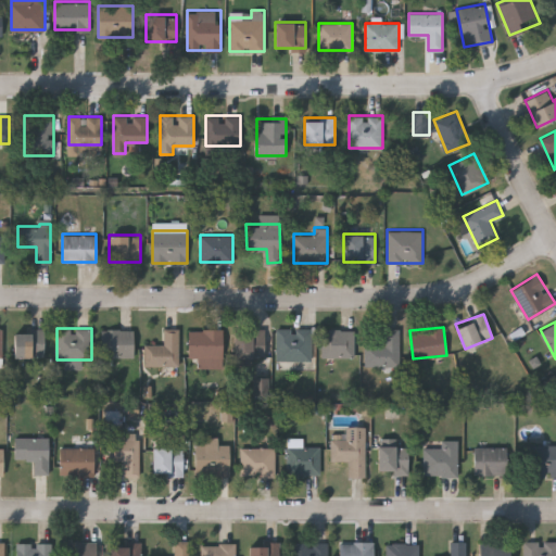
[(134,356),(101,356),(101,328),(134,328),(134,356)]
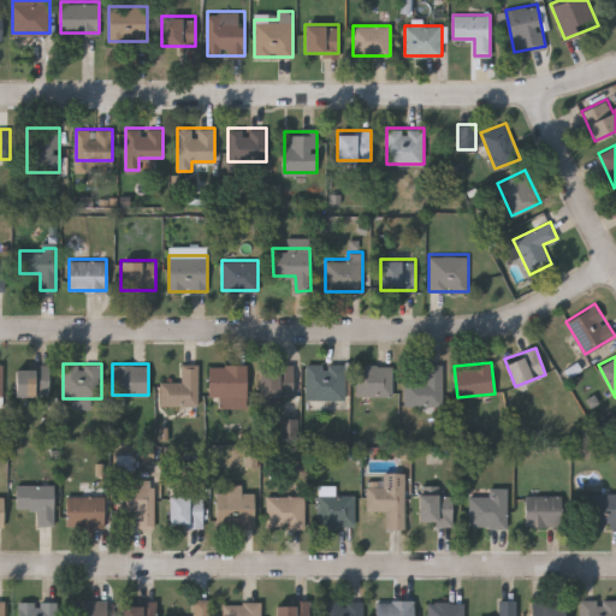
[(161,406),(161,380),(182,380),(182,363),(197,363),(197,406),(161,406)]
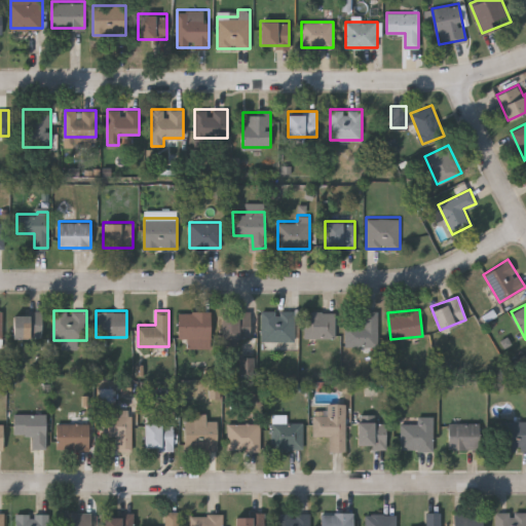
[(178,338),(178,310),(211,310),(211,346),(187,346),(187,338),(178,338)]
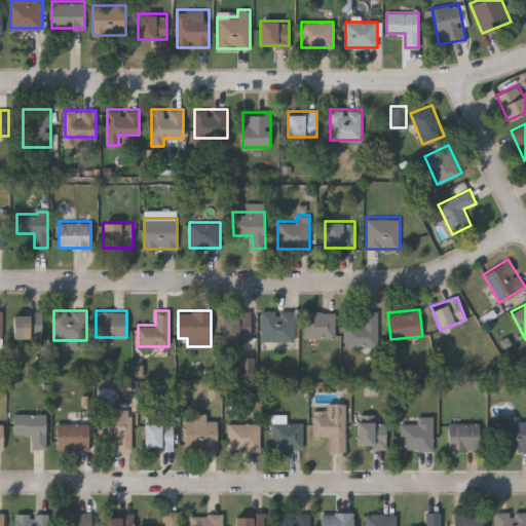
[(294,310),(294,340),(262,340),(262,310),(294,310)]
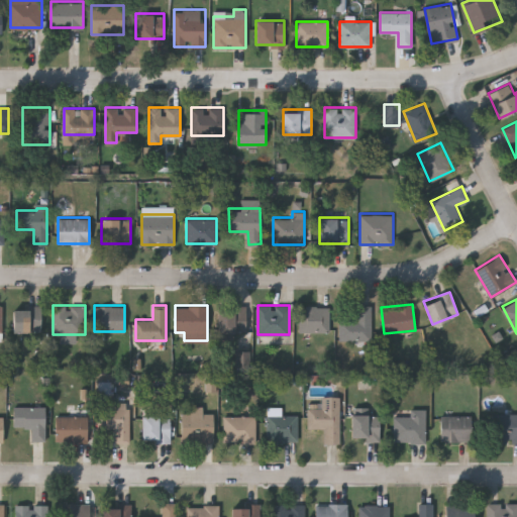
[(329,332),(302,331),(302,305),(329,305),(329,332)]
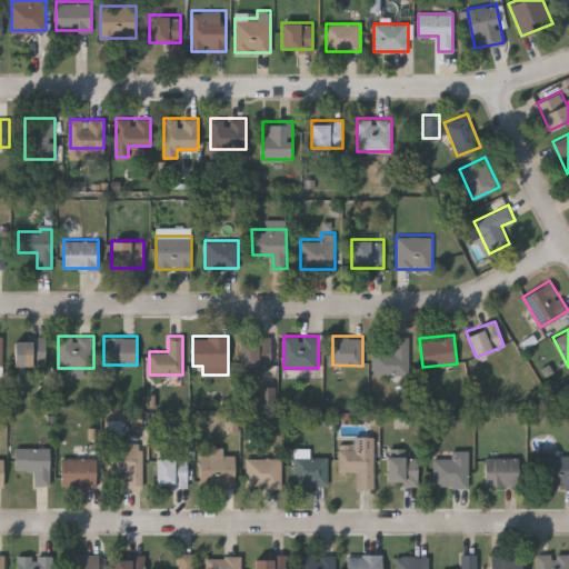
[(408,336),(408,377),(375,377),(375,351),(393,351),(393,336),(408,336)]
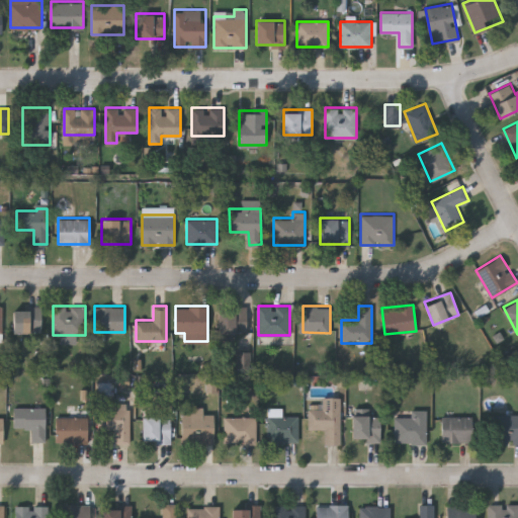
[(41,307),(41,332),(12,332),(12,307),(41,307)]
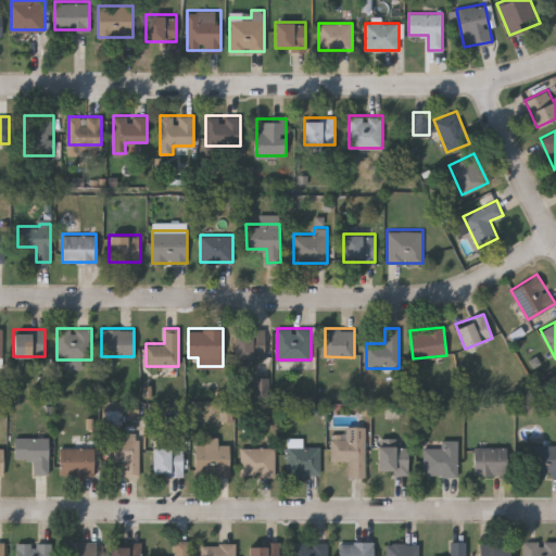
[(265,362),(234,362),(234,329),(265,329),(265,362)]
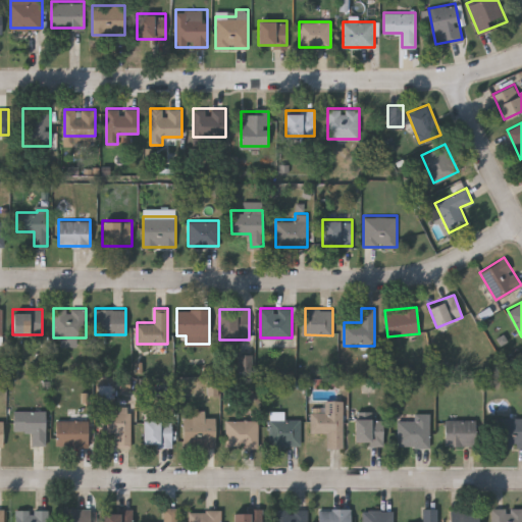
[(238,370),(253,371),(253,356),(239,355),(238,370)]
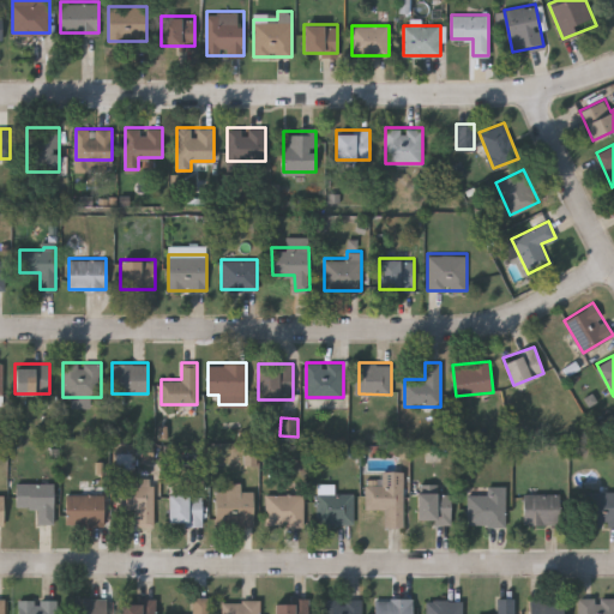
[(257,467),(258,451),(242,450),(241,465),(257,467)]
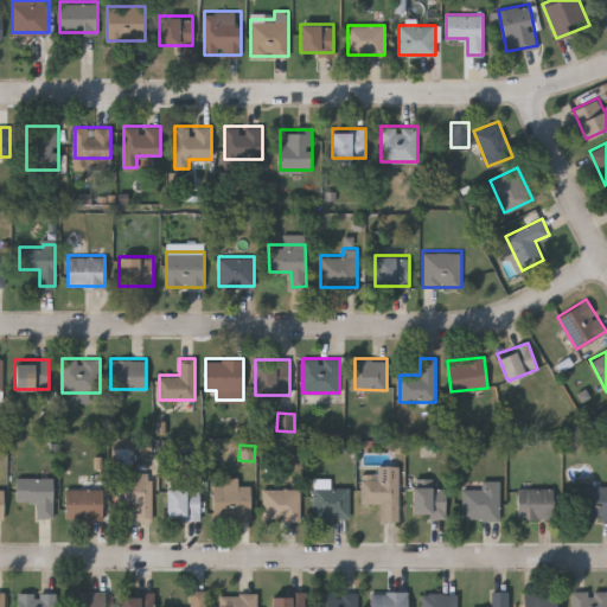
[(400,519),(382,519),(382,502),(360,502),(360,478),(378,478),(378,465),(398,465),(400,519)]
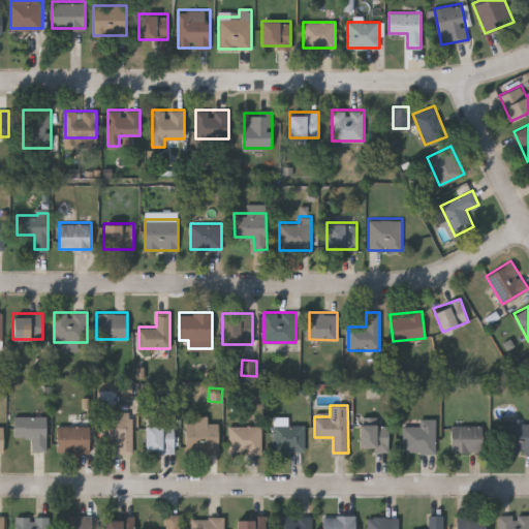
[(100,437),(100,412),(132,412),(132,452),(117,452),(117,437),(100,437)]
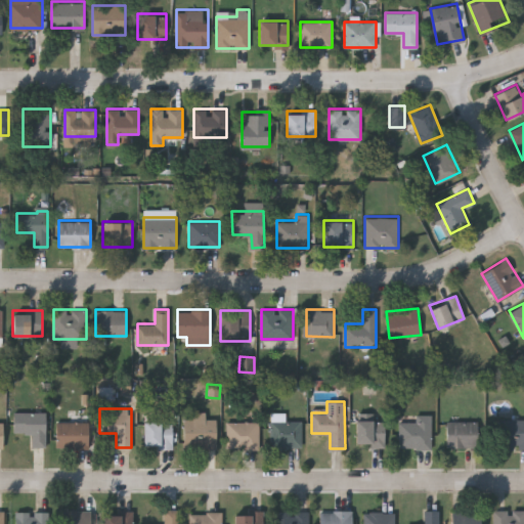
[(45,411),(45,446),(31,446),(31,432),(13,432),(13,411),(45,411)]
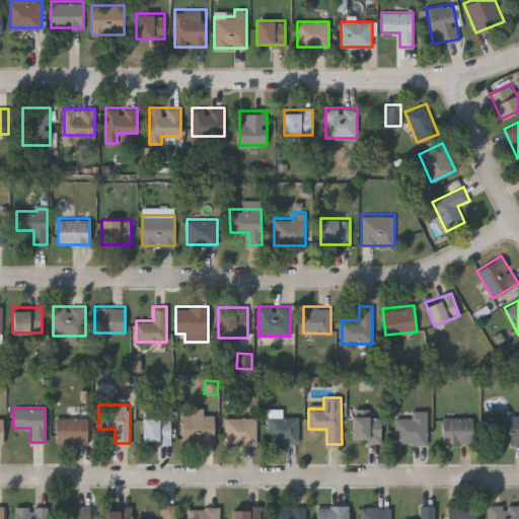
[(214,415),(214,444),(182,444),(182,415),(192,415),(192,409),(203,409),(203,415),(214,415)]
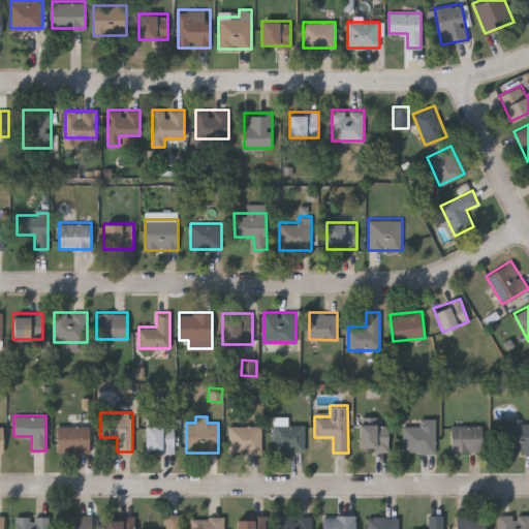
[(436,417),(436,452),(402,452),(402,425),(419,425),(419,417),(436,417)]
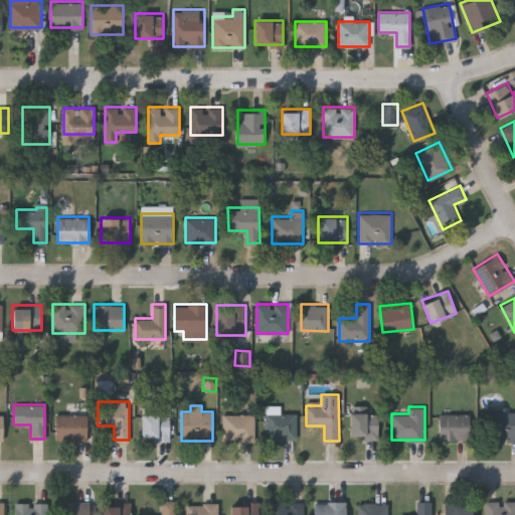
[(493,411),(514,411),(514,441),(493,441),(493,411)]
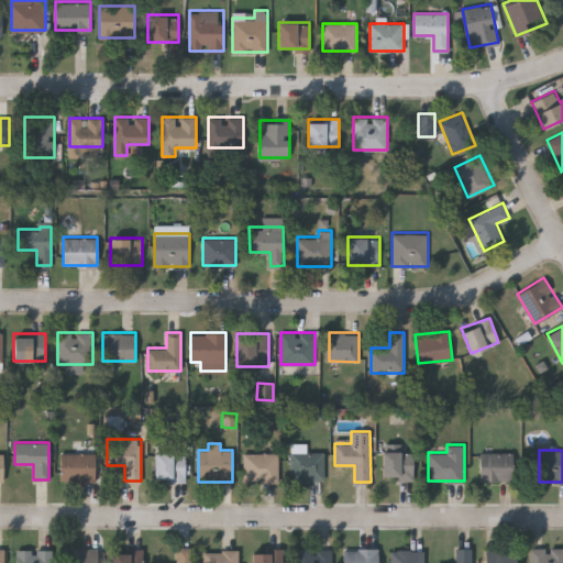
[(383,478),(383,451),(414,451),(414,478),(383,478)]
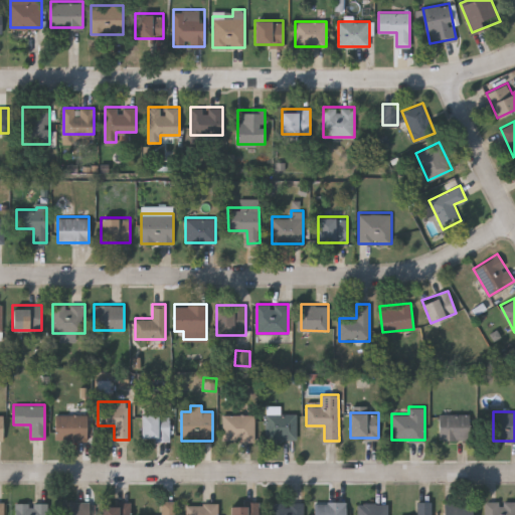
[(87,439),(55,439),(55,413),(87,413),(87,439)]
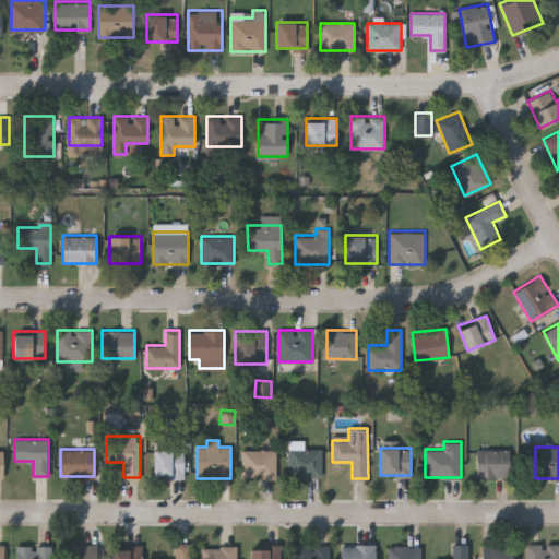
[(183,449),(183,476),(153,476),(153,449),(183,449)]
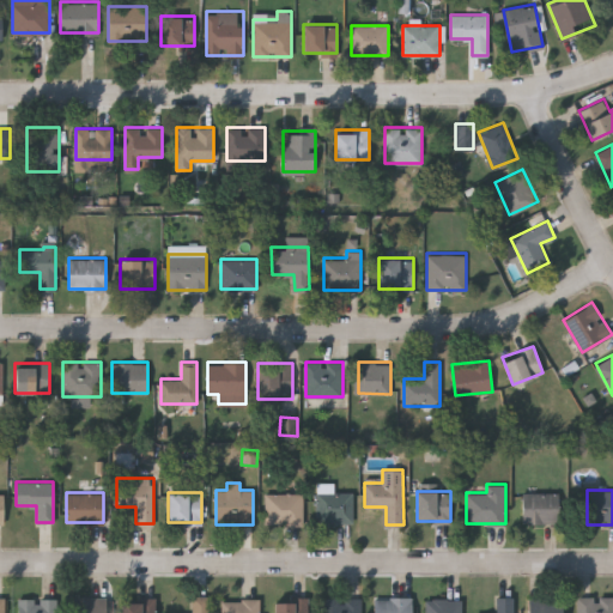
[(266,525),(266,492),(302,492),(302,525),(266,525)]
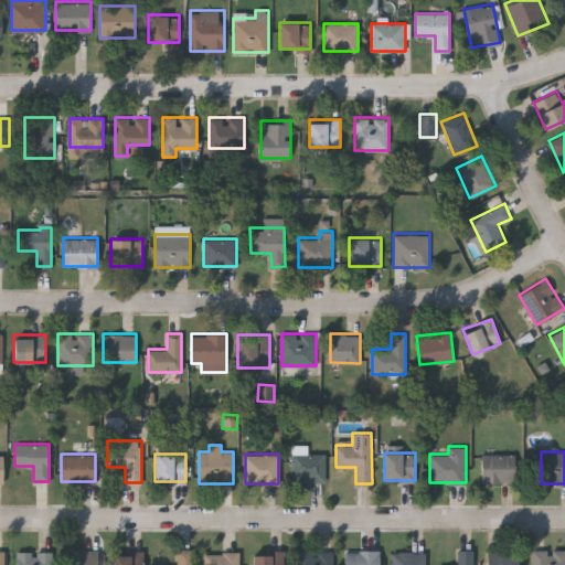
[(326,454),(326,481),(291,481),(291,454),(326,454)]
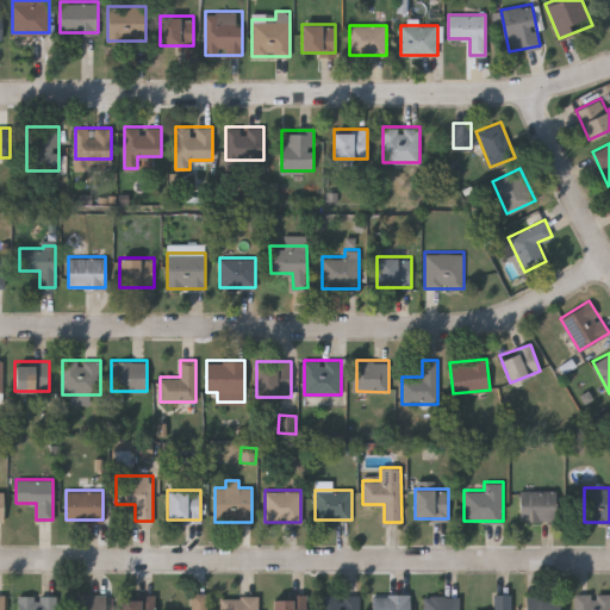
[(555,490),(555,520),(520,520),(520,490),(555,490)]
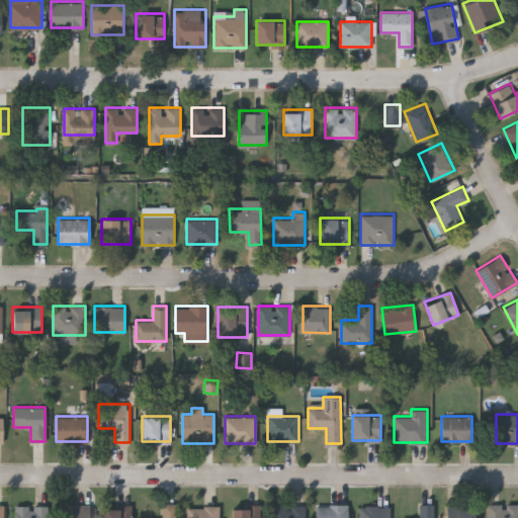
[(90,517),(59,517),(59,503),(90,503),(90,517)]
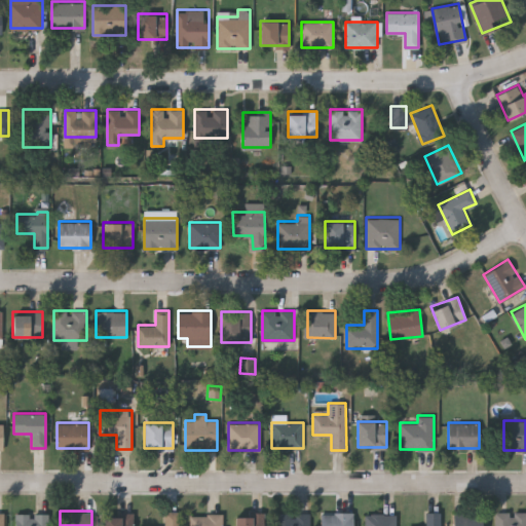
[(180,511),(180,525),(147,525),(147,524),(164,524),(164,511),(180,511)]
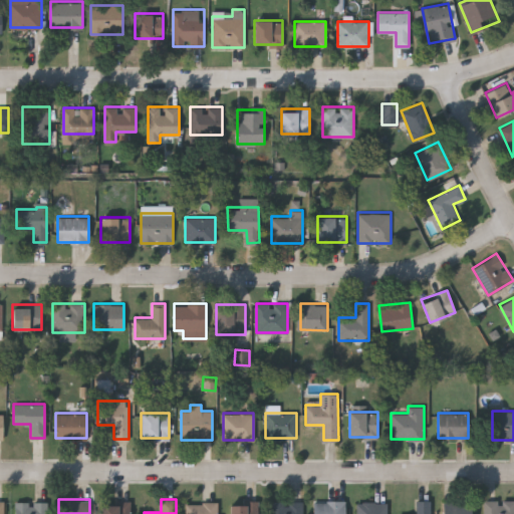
[(416,513),(416,499),(432,499),(432,513),(416,513)]
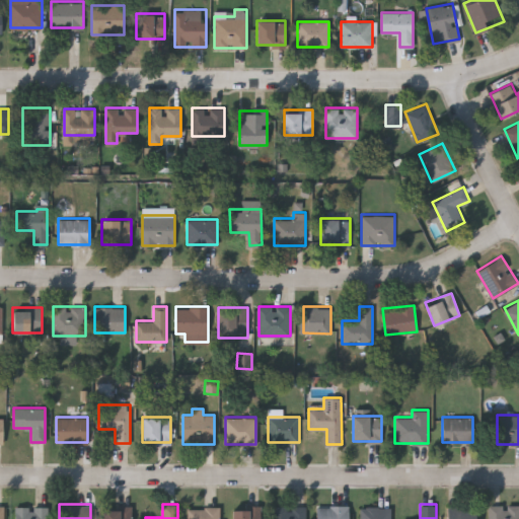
[(518,518),(488,518),(488,504),(505,504),(518,504),(518,518)]
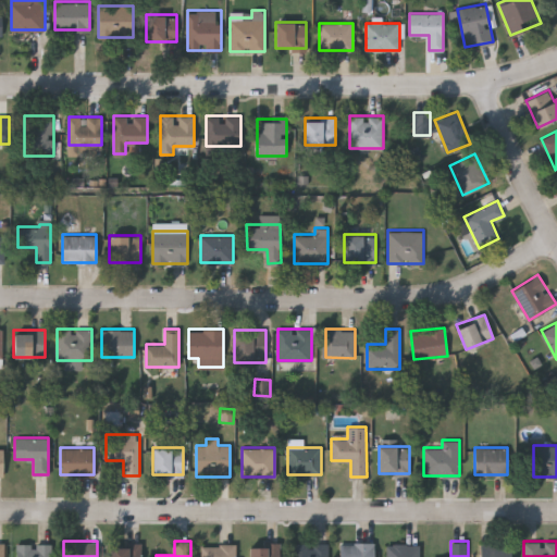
[(308,542),(308,553),(313,553),(313,542),(330,542),(330,556),(307,556),(307,553),(285,553),(285,543),(308,542)]
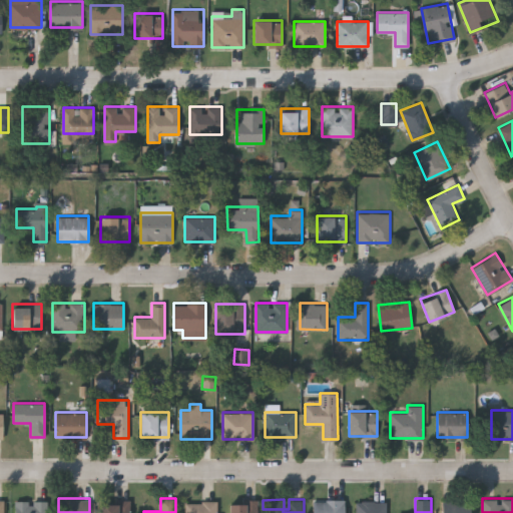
[(344,512),(312,512),(312,499),(344,499),(344,512)]
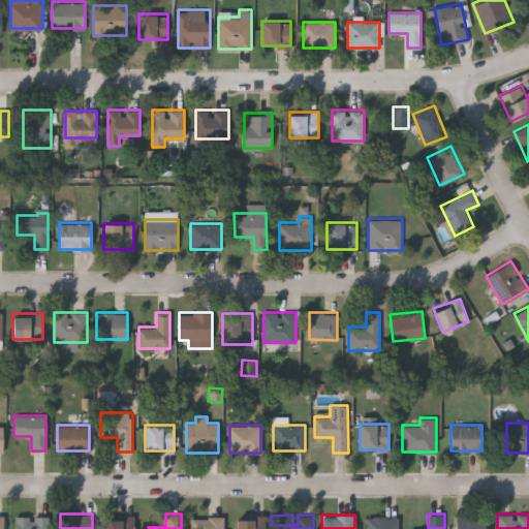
[(17,528),(17,516),(49,516),(49,528),(17,528)]
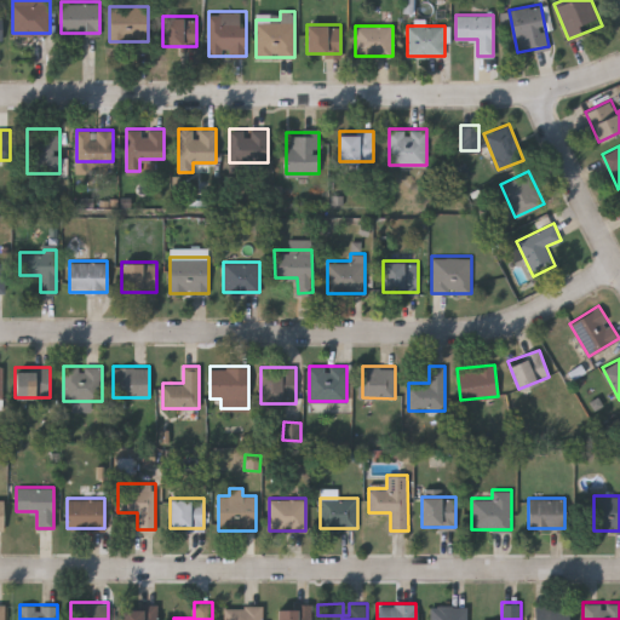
[(158,619),(122,619),(122,606),(158,604),(158,619)]
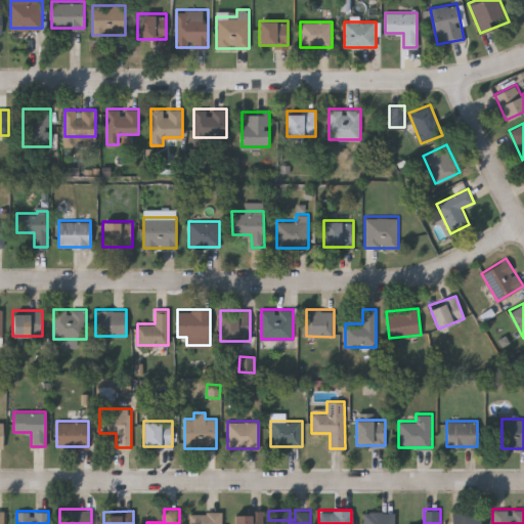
[(189,523),(189,511),(222,511),(222,523),(189,523)]
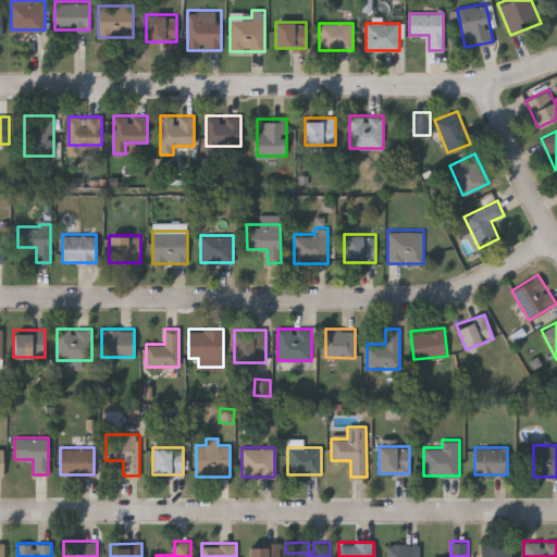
[(248,556),(248,543),(281,543),(281,556),(248,556)]
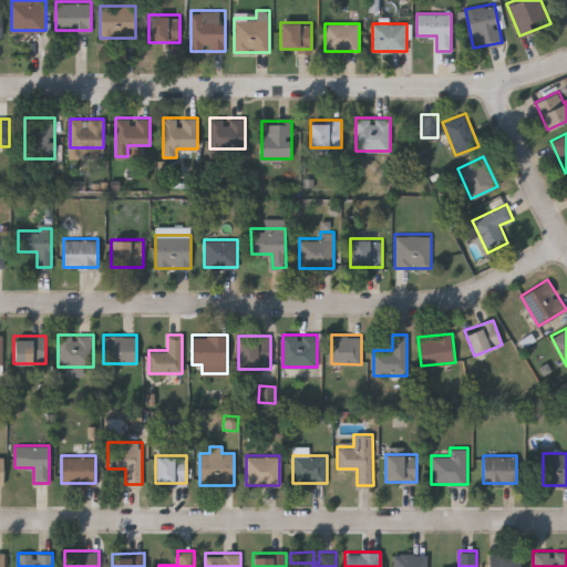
[(426,566),(393,566),(393,553),(426,553),(426,566)]
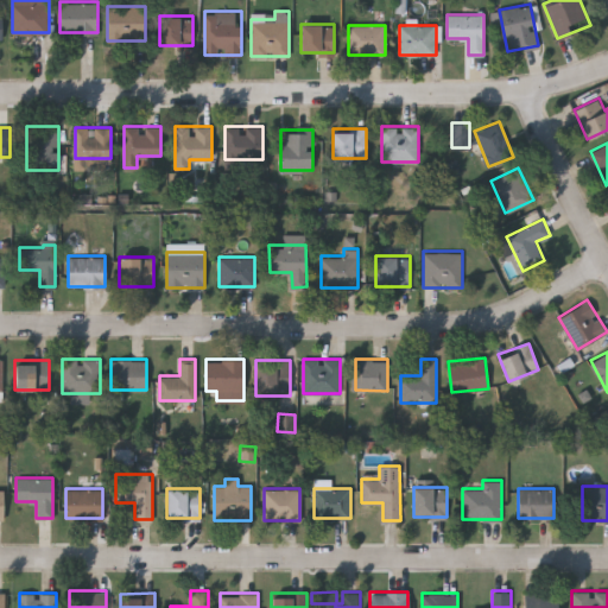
[(525,607),(525,594),(557,594),(557,607),(525,607)]
